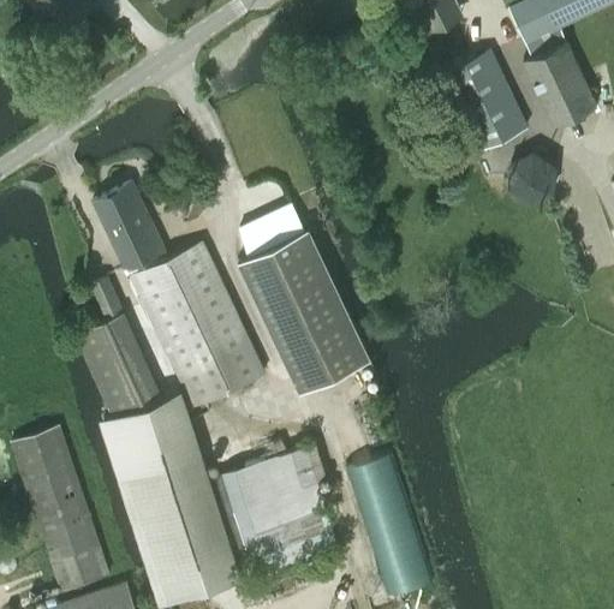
[(27,0),(59,36),(94,7),(87,0),(27,0)]
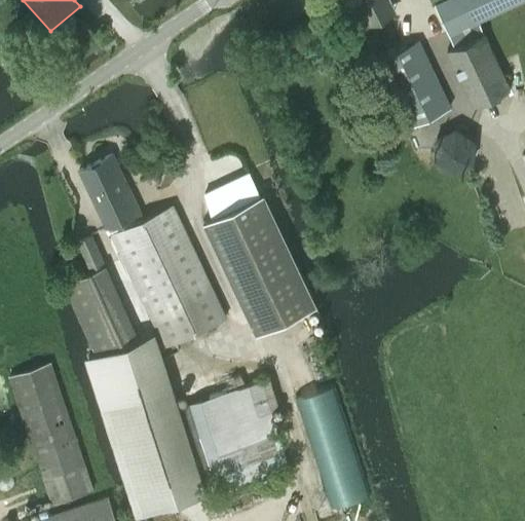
[(359,5),(369,27),(396,14),(388,0),(345,0),(350,8),(359,5)]
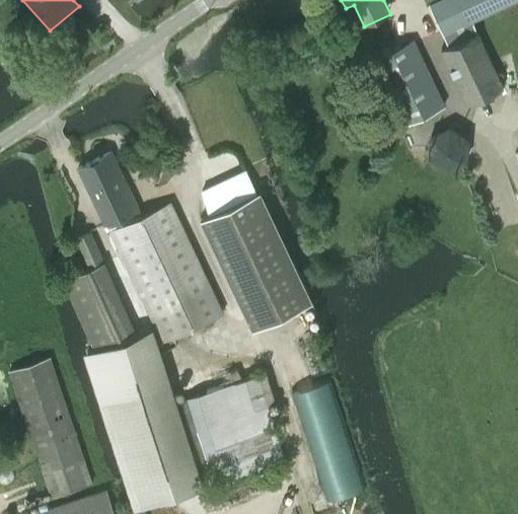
[(517,0),(446,0),(430,8),(449,50),(442,53),(468,108),(505,91),(478,35),(477,37),(472,26),(517,4),(517,0)]
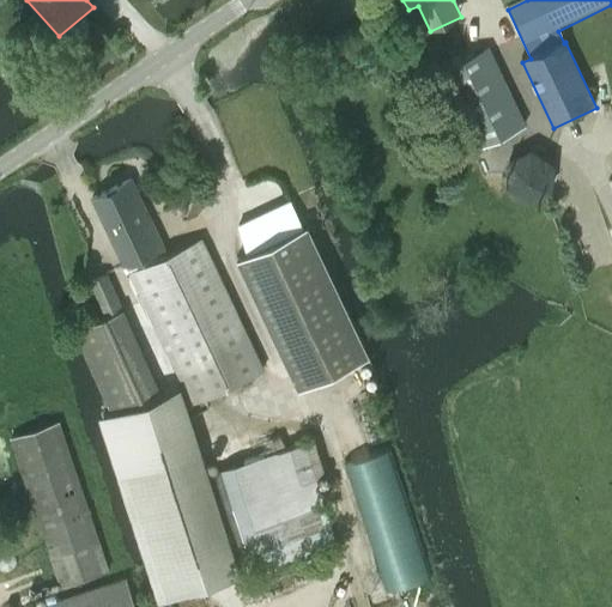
[(441,73),(478,151),(526,128),(490,52),(441,73)]
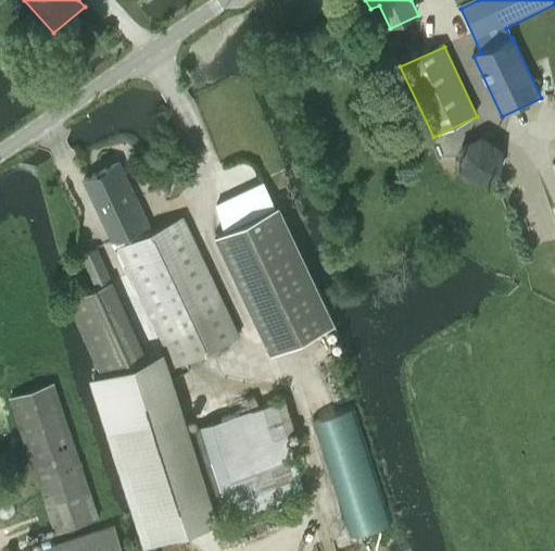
[(459,173),(479,187),(502,176),(504,151),(483,138),(461,147),(459,173)]
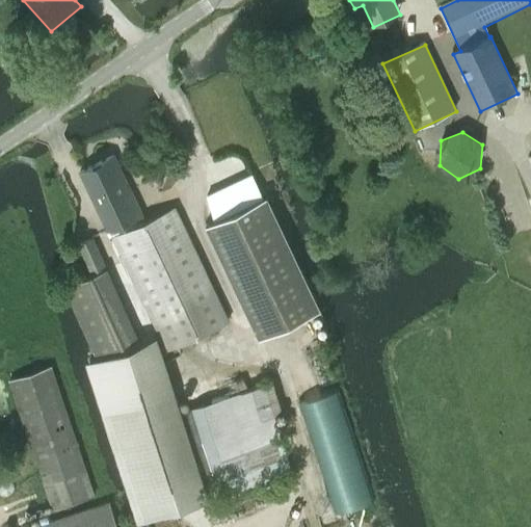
[(145,224),(143,218),(114,159),(80,176),(108,234),(109,233),(112,239),(168,356),(231,325),(176,209),(145,224)]
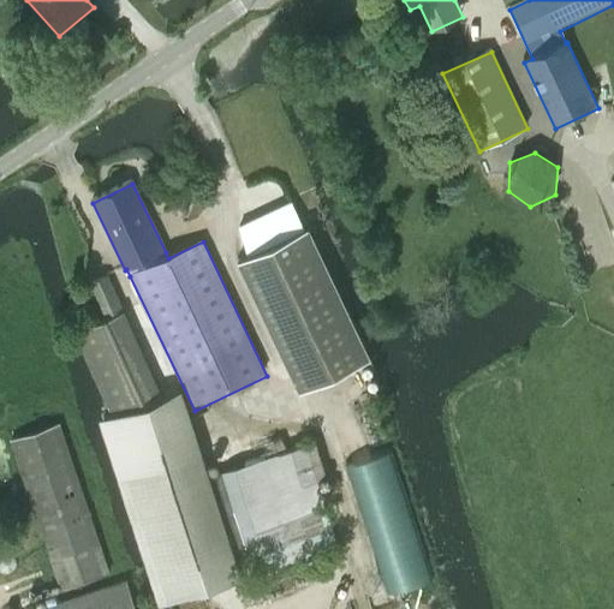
[(309,230),(239,262),(302,393),(370,360),(309,230)]
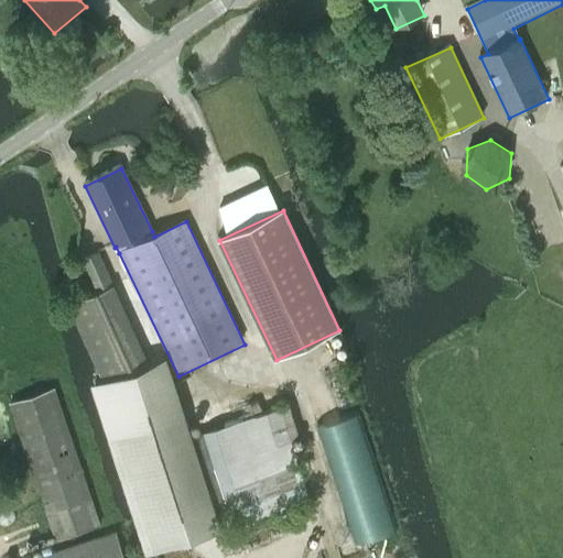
[(75,305),(68,308),(103,384),(137,372),(150,367),(133,331),(99,256),(84,263),(98,295),(75,305)]
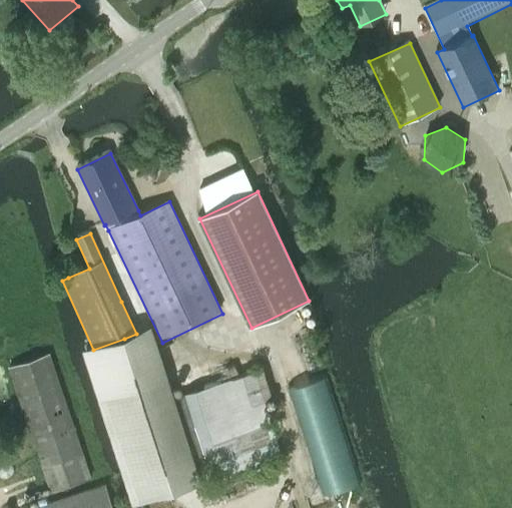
[(9,369),(43,470),(51,494),(92,480),(84,457),(51,356),(9,369)]
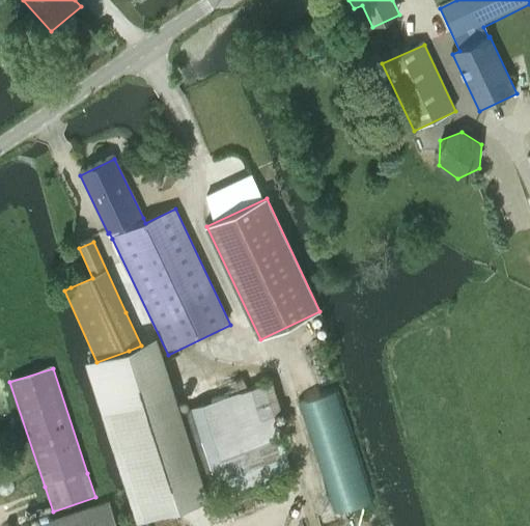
[(251,391),(180,414),(203,486),(210,485),(215,499),(293,474),(274,416),(260,420),(251,391)]
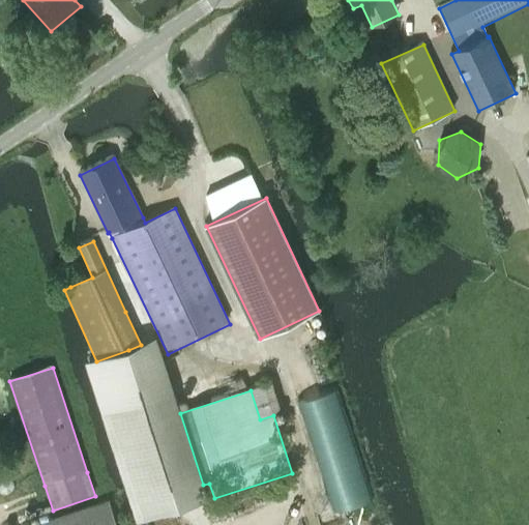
[(177,403),(109,425),(141,522),(144,521),(208,500),(203,485),(180,413),(177,403)]
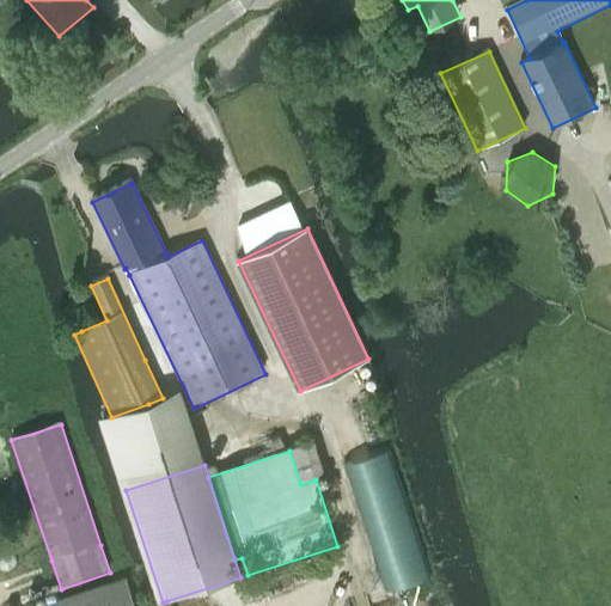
[(134,605),(127,581),(53,605),(134,605)]
